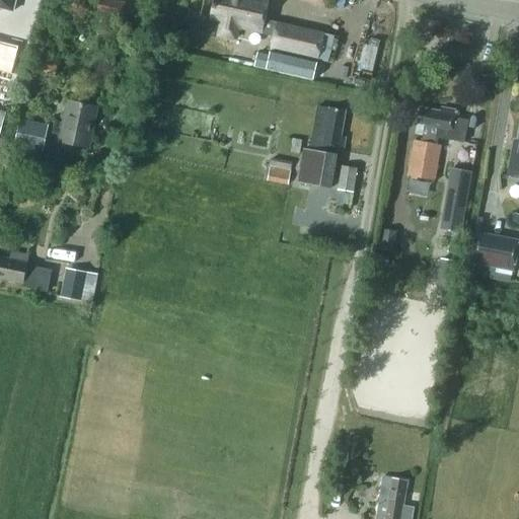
[(0,0),(0,8),(11,11),(13,0),(0,0)]
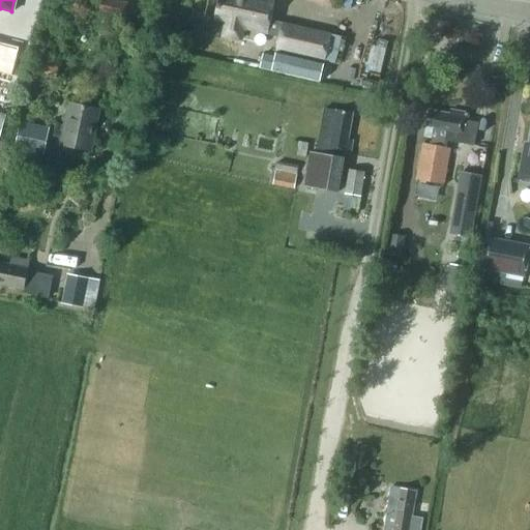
[(98,0),(96,12),(123,18),(126,2),(116,0),(98,0)]
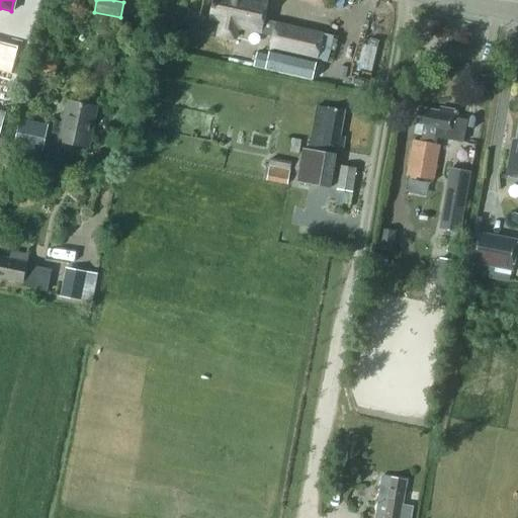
[(222,20),(219,34),(236,38),(238,26),(261,32),(269,1),(265,0),(213,0),(209,18),(222,20)]
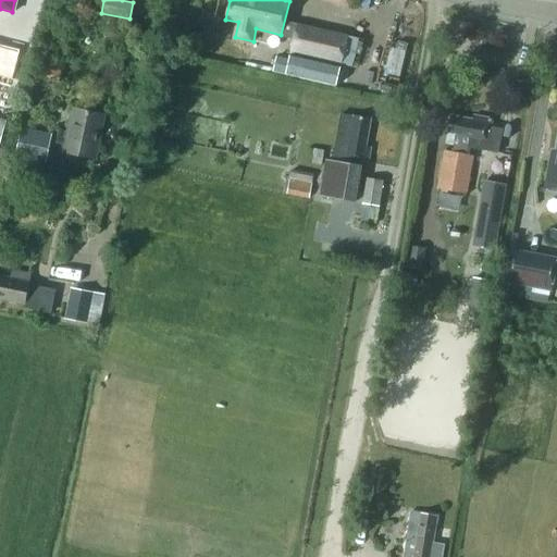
[(297,25),(291,50),(276,46),(271,70),(336,86),(348,36),(297,25)]
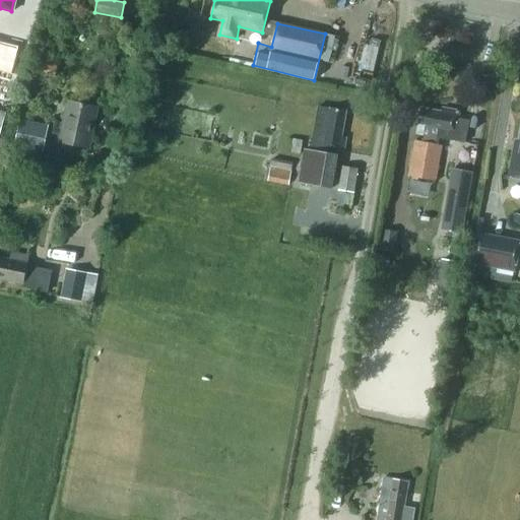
[(356,37),(351,73),(375,76),(380,40),(356,37)]
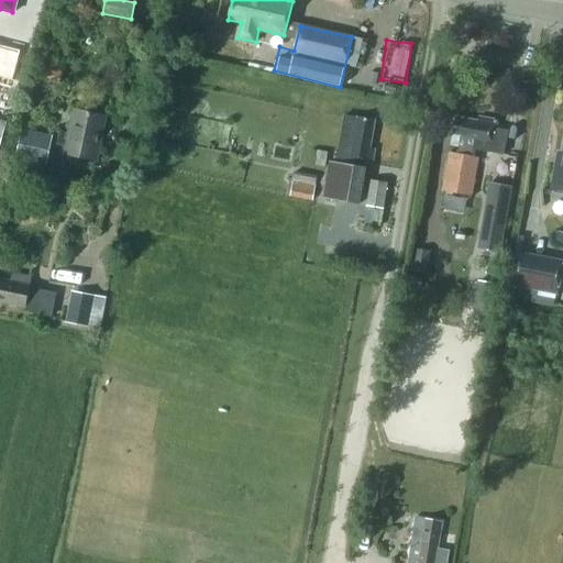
[(0,62),(0,94),(14,97),(22,67),(0,62)]
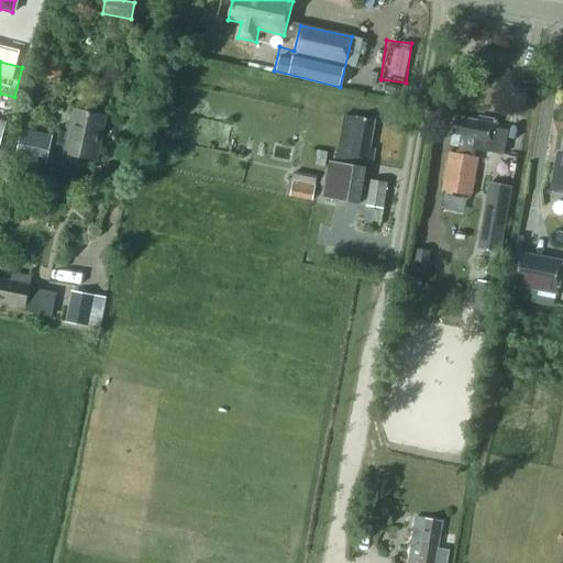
[(64,154),(97,161),(106,117),(74,109),(68,133),(59,131),(57,144),(66,146),(64,154)]
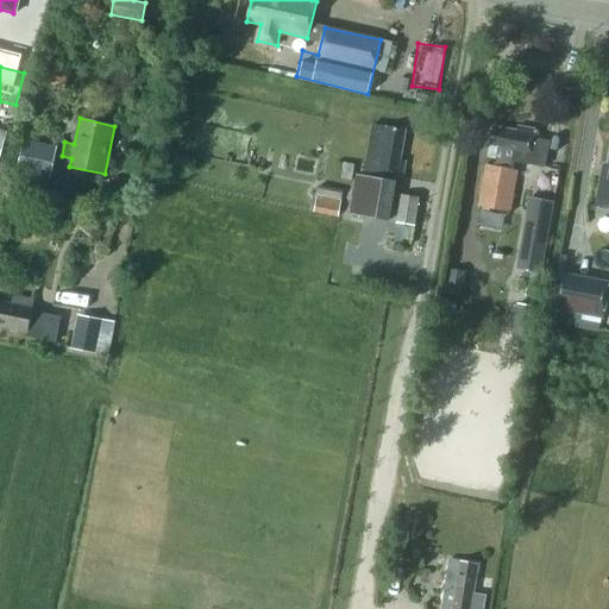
[(402,177),(406,162),(400,161),(406,130),(372,125),(364,171),(376,174),(375,179),(357,175),(350,214),(388,221),(395,176),(402,177)]
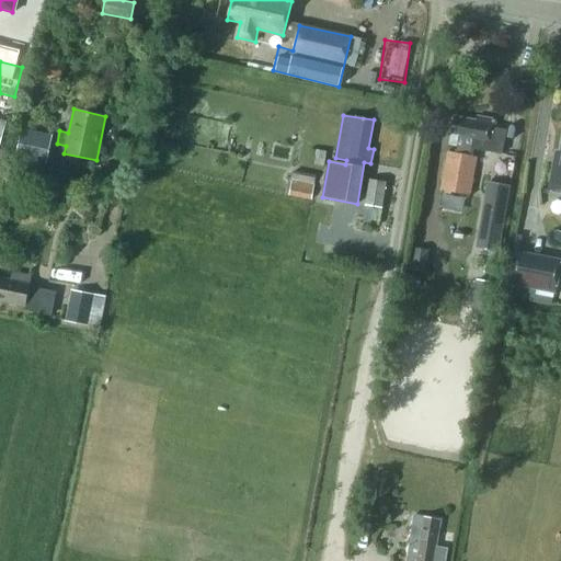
[(501,153),(505,130),(493,128),(494,121),(477,117),(477,122),(454,117),(451,134),(450,144),(457,145),(456,152),(448,151),(441,190),(469,195),(477,157),(471,156),(472,148),(501,153)]
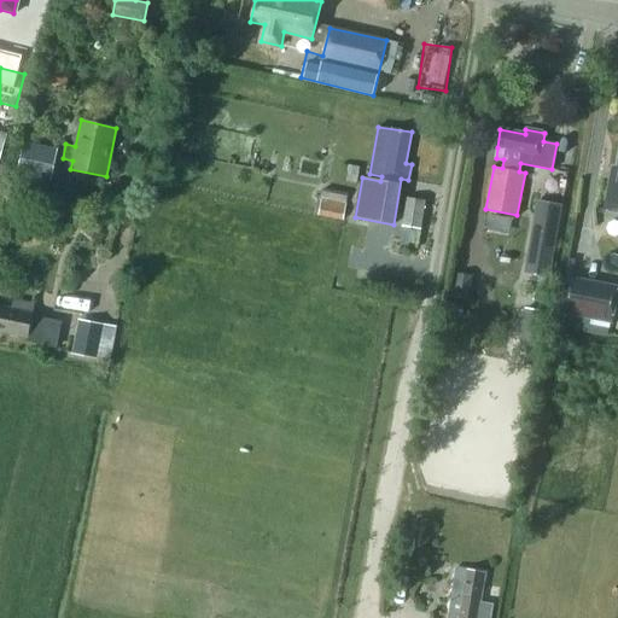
[(51,181),(57,150),(24,143),(17,174),(51,181)]
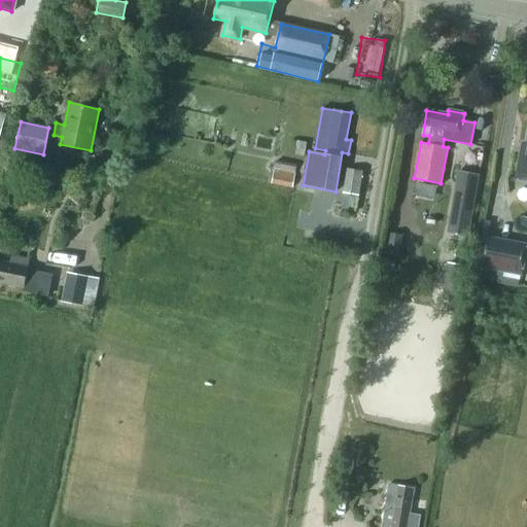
[(526,138),(526,144),(523,143),(515,179),(526,181),(526,138)]
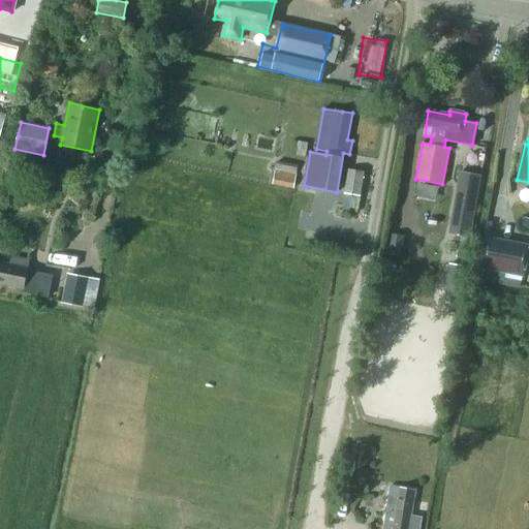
[(296,154),(306,156),(308,143),(298,141),(296,154)]
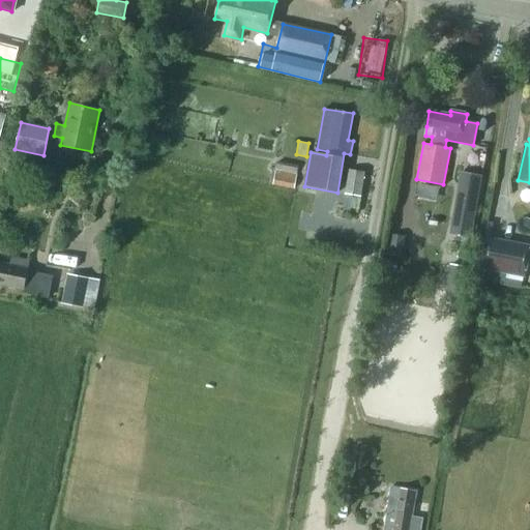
[(294,188),(296,175),(298,164),(276,159),(275,171),(273,184),(294,188)]
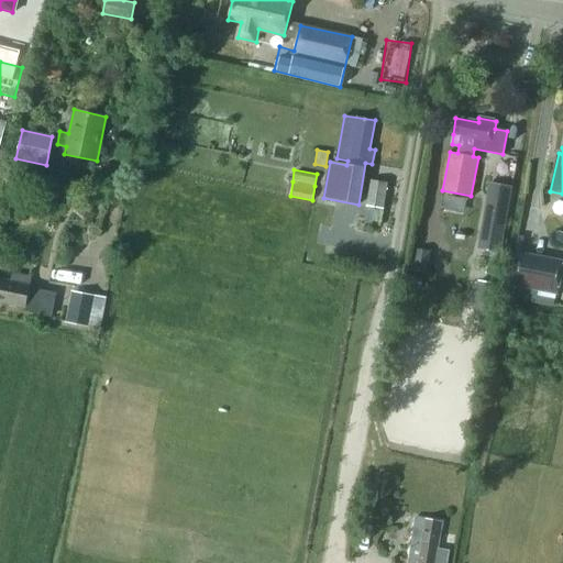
[(366,206),(383,209),(387,183),(372,180),(366,206)]
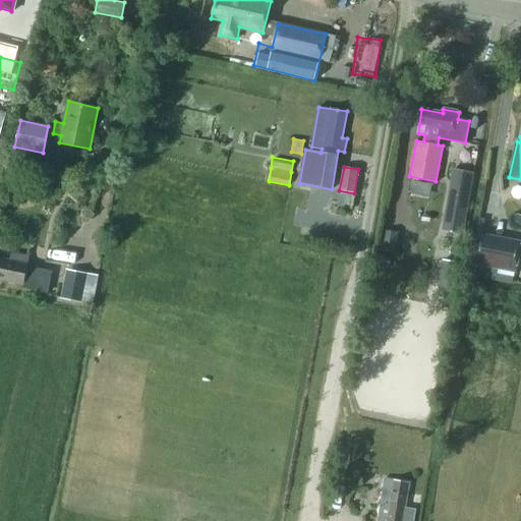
[(448,199),(442,230),(461,233),(467,195),(471,172),(451,168),(447,192),(449,192),(448,199)]
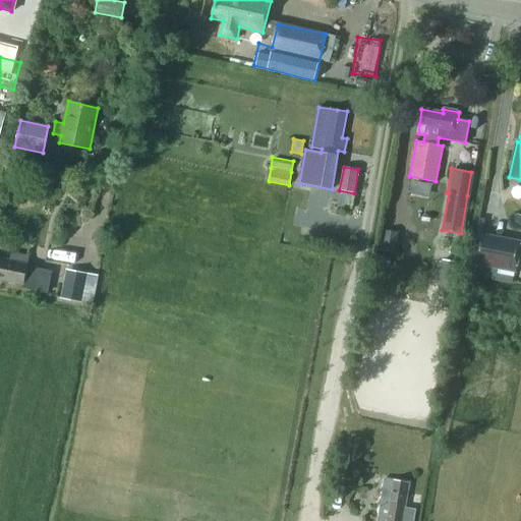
[(520,240),(478,232),(472,265),(475,266),(514,273),(516,273),(520,245),(520,240)]
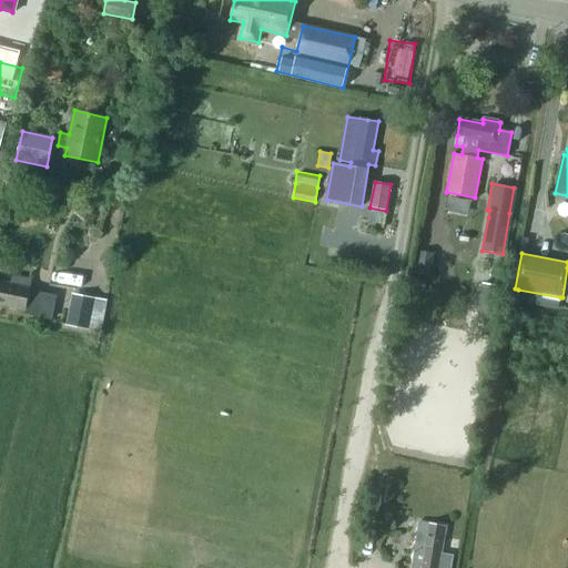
[(57,296),(43,294),(30,291),(32,280),(12,275),(10,283),(0,281),(0,304),(26,310),(24,313),(38,316),(40,308),(53,311),(57,296)]
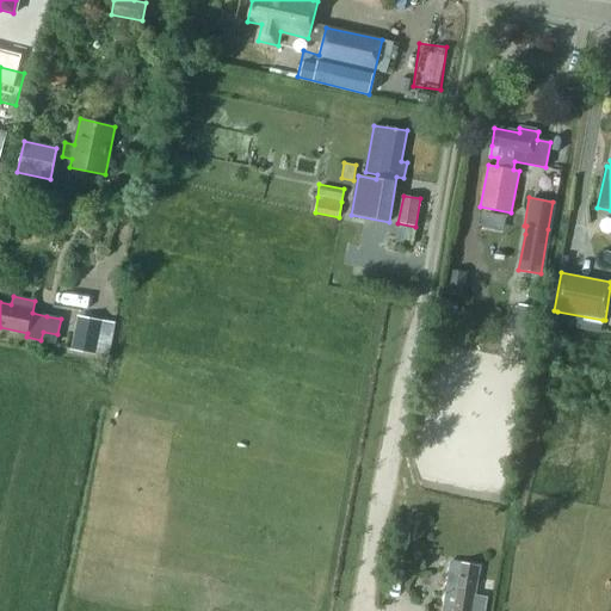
[(72,350),(97,355),(104,321),(79,316),(72,350)]
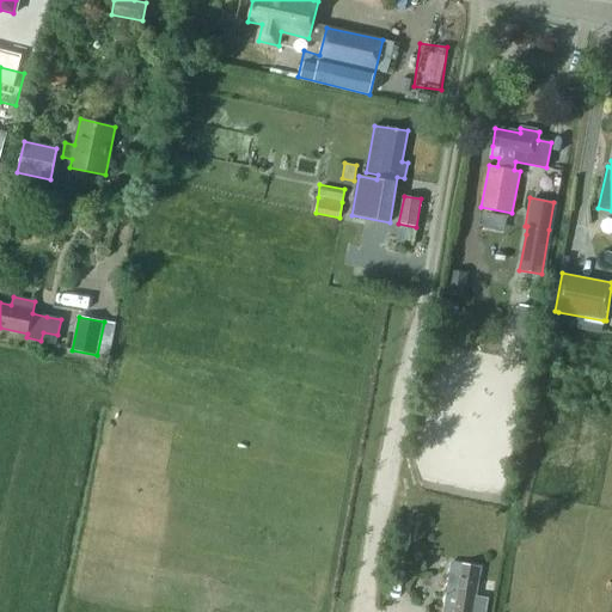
[(485,611),(489,598),(476,595),(481,568),(451,562),(444,611),(450,611),(485,611)]
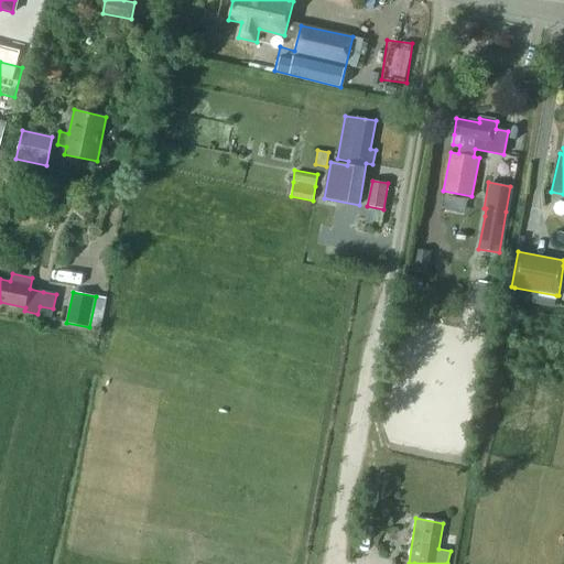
All buildings are outlined.
